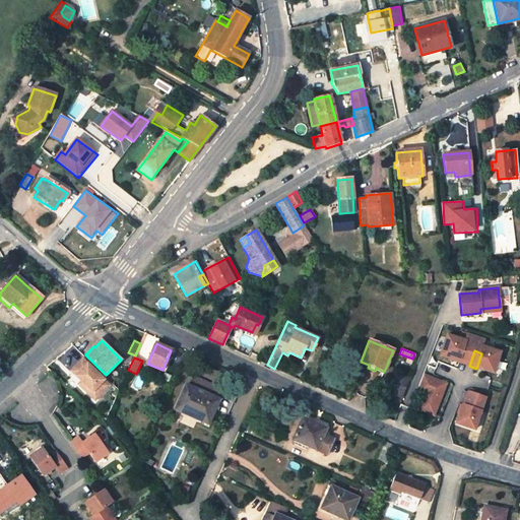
[(82,359),(76,365),(81,370),(75,375),(81,381),(85,385),(82,388),(94,400),(110,385),(82,359)]
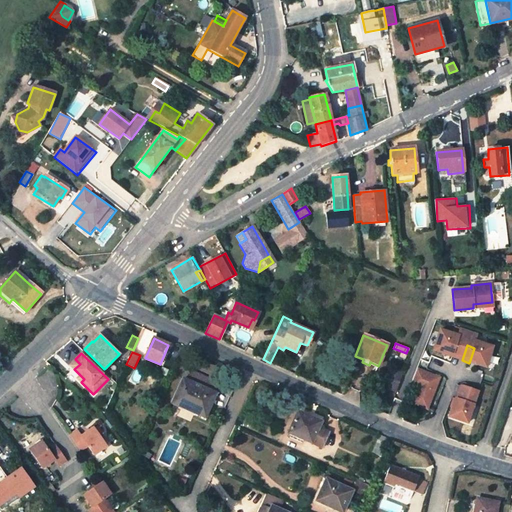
[(70,365),(74,369),(80,364),(75,359),(70,365)]
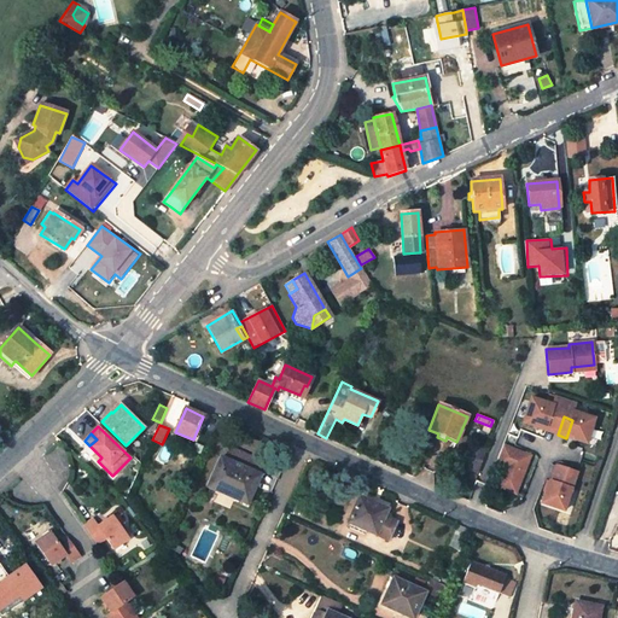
[(523,455),(501,447),(494,465),(502,468),(495,488),(514,495),(519,482),(517,479),(519,474),(522,476),(525,466),(519,464),(523,455)]
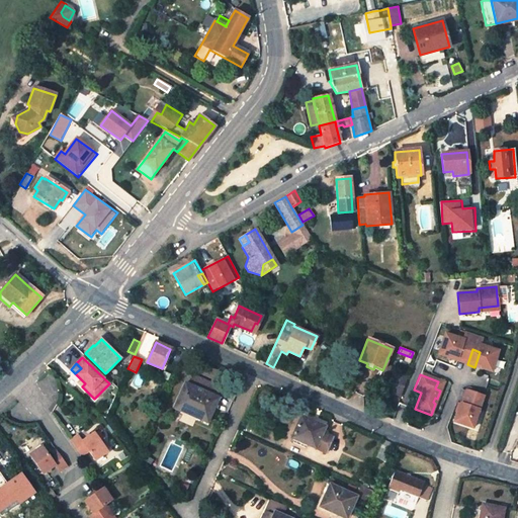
[(193,375),(188,385),(216,398),(221,387),(193,375)]
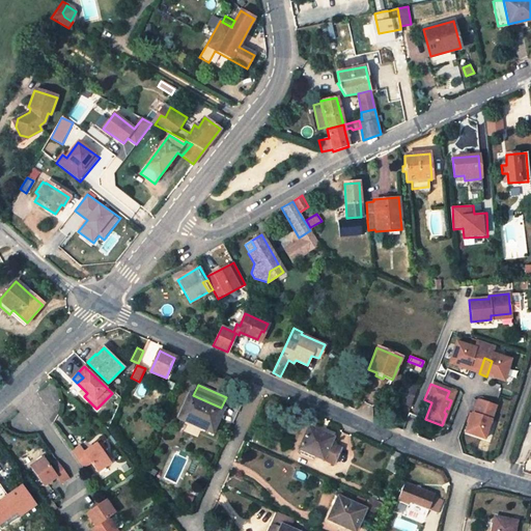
[(500,399),(471,390),(465,408),(494,417),(500,399)]
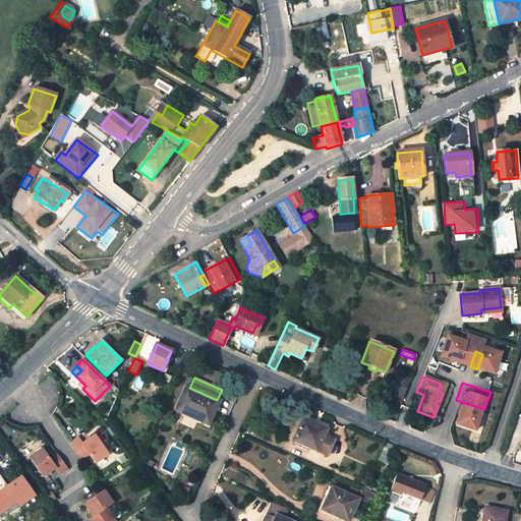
[(177,408),(199,418),(198,420),(209,424),(219,401),(217,400),(189,388),(186,386),(177,408)]
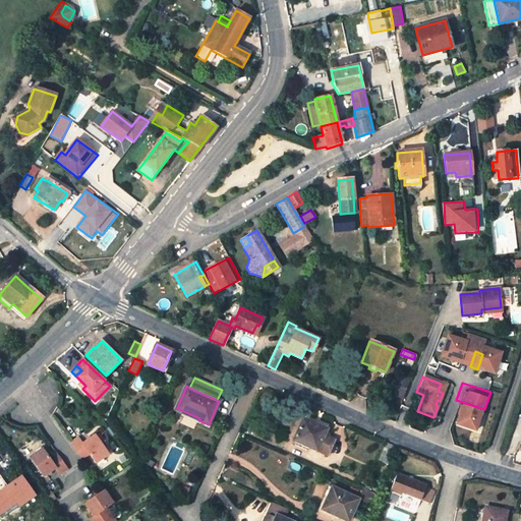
[(392,393),(404,398),(407,391),(395,386),(392,393)]
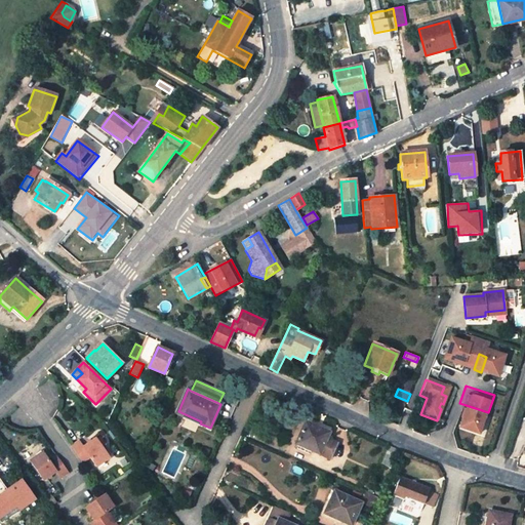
[(487,415),(468,409),(461,428),(481,434),(487,415)]
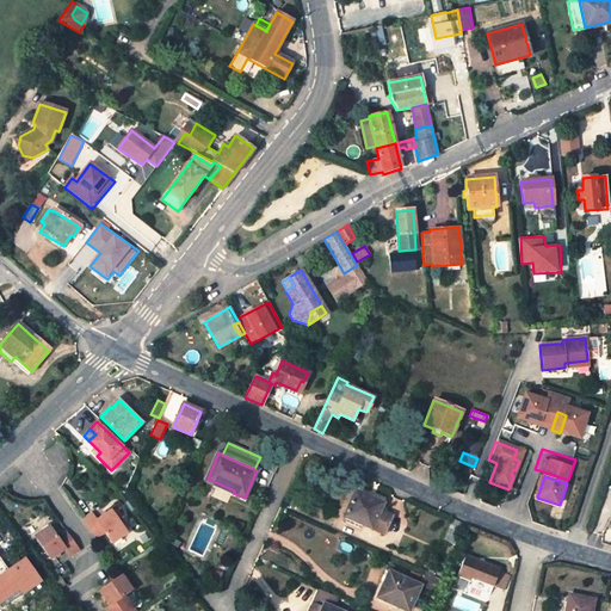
[(234,491),(208,479),(207,482),(233,494),(233,493),(234,491)]
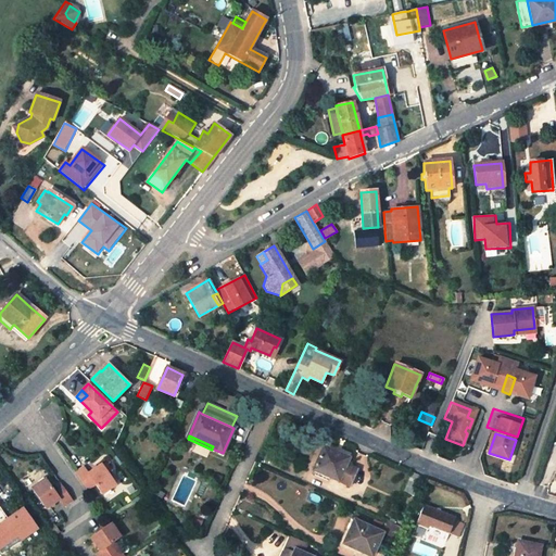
[(328,477),(339,481),(349,487),(356,470),(345,466),(350,458),(324,446),(313,470),(328,477)]
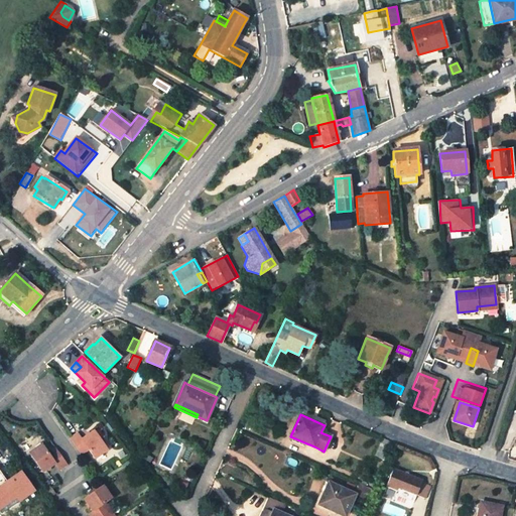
[(107,449),(94,430),(81,439),(77,433),(70,438),(81,455),(89,449),(95,459),(107,449)]
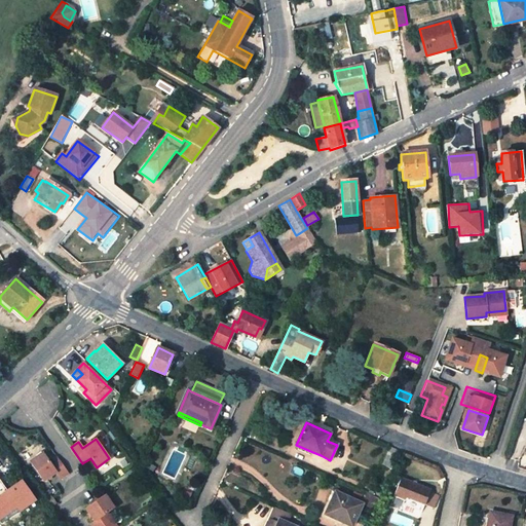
[(310,451),(296,445),(294,448),(309,454),(310,451)]
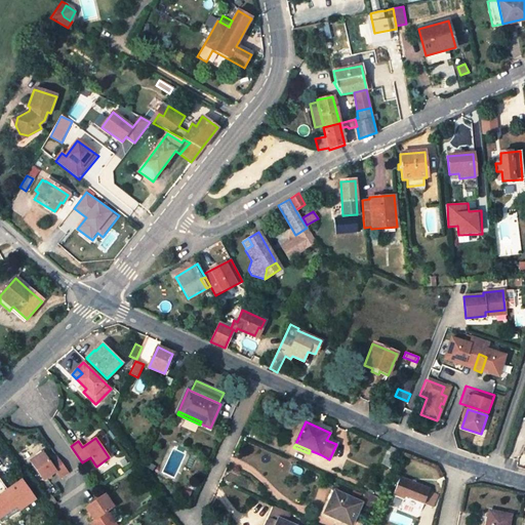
[(389,445),(384,457),(393,461),(398,450),(389,445)]
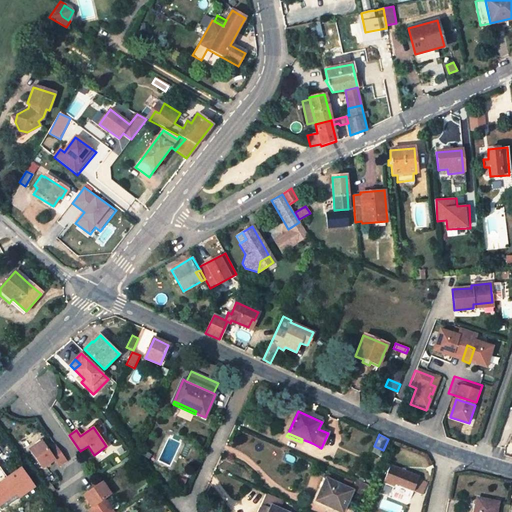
[(29,449),(43,468),(55,460),(59,465),(65,461),(54,445),(48,449),(42,441),(29,449)]
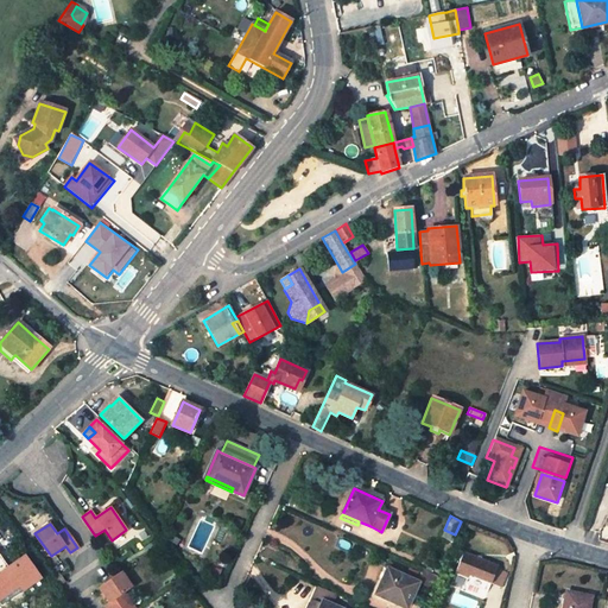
[(444,530),(441,537),(453,542),(455,534),(444,530)]
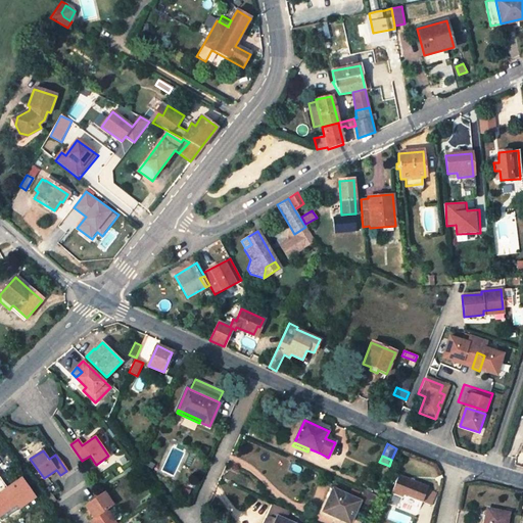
[(398,476),(391,492),(403,497),(405,495),(422,503),(428,488),(398,476)]
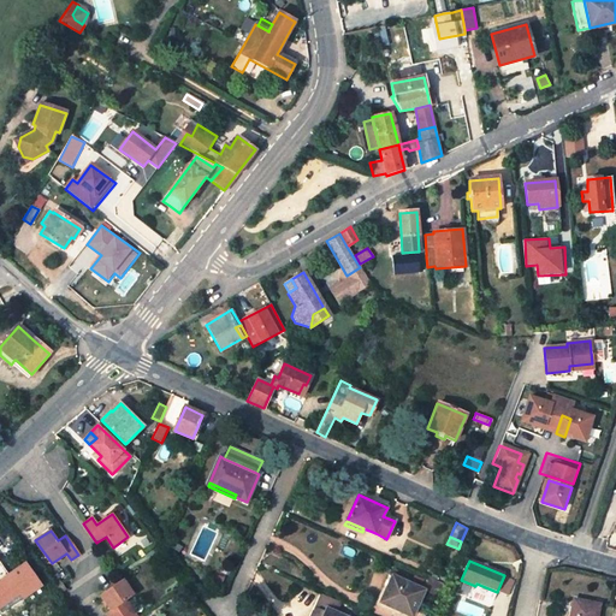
[(0,608),(3,612),(42,587),(29,566),(10,578),(0,562),(0,608)]
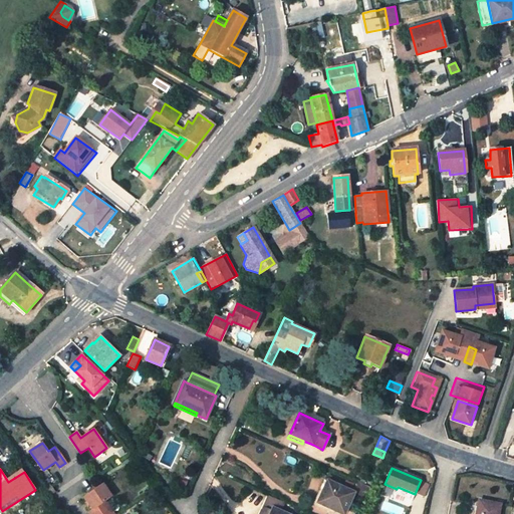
[(324,479),(314,502),(317,503),(327,480),(324,479)]
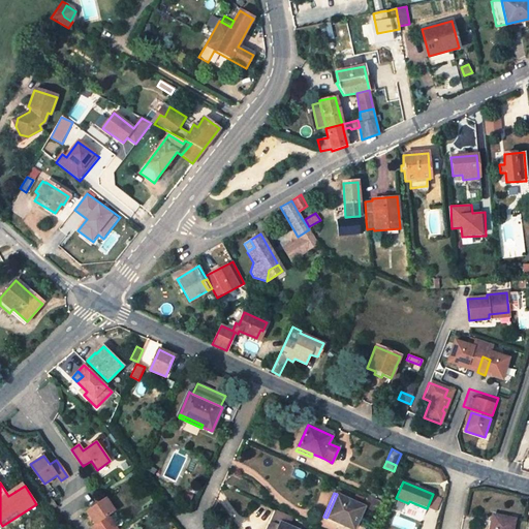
[(327,518),(344,526),(350,528),(353,528),(365,507),(337,494),(327,518)]
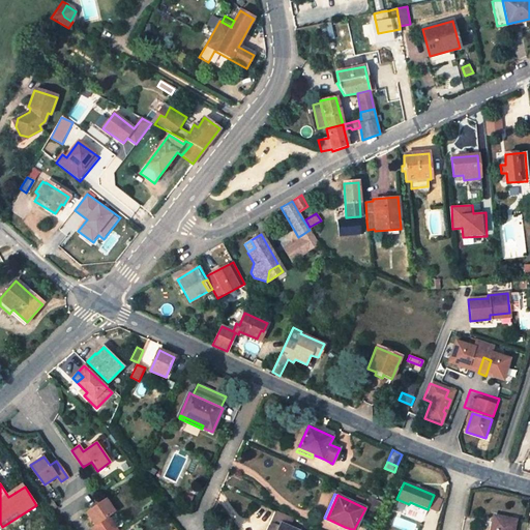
[(363,496),(360,503),(371,506),(367,512),(373,514),(378,502),(363,496)]
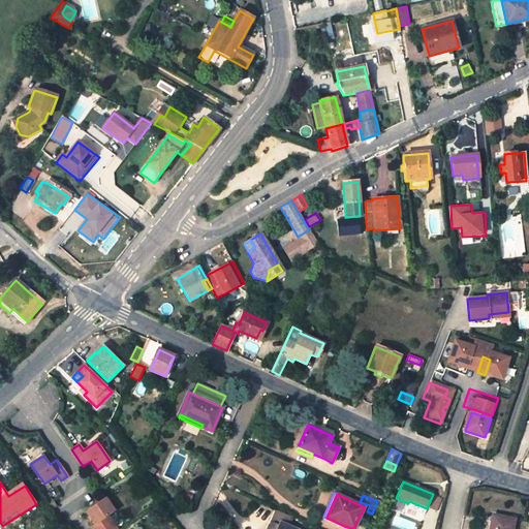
[(105,498),(86,511),(95,524),(91,527),(92,528),(102,528),(113,523),(107,516),(115,510),(105,498)]
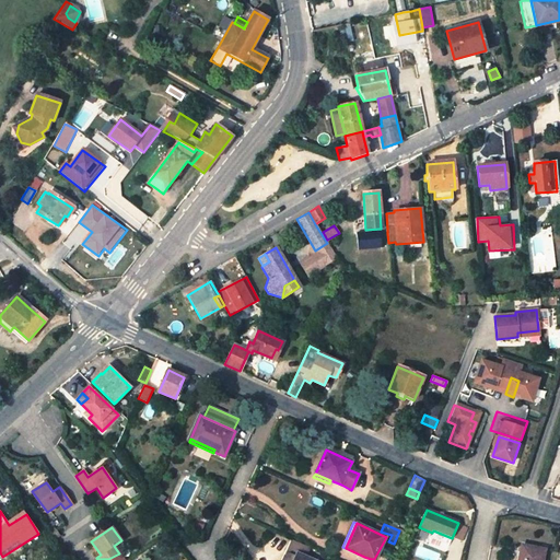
[(47,533),(53,540),(59,536),(54,528),(47,533)]
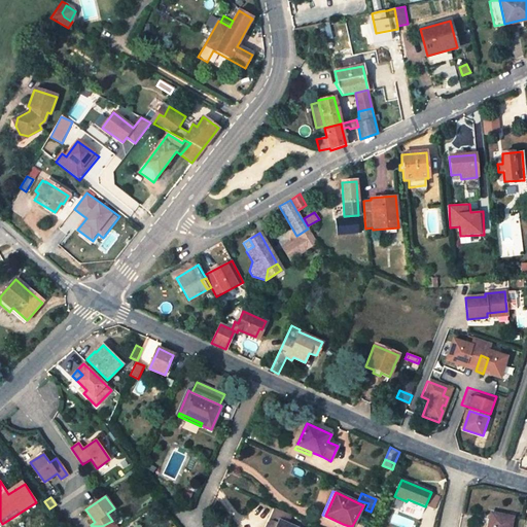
[(425,506),(408,499),(407,501),(405,506),(422,513),(425,506)]
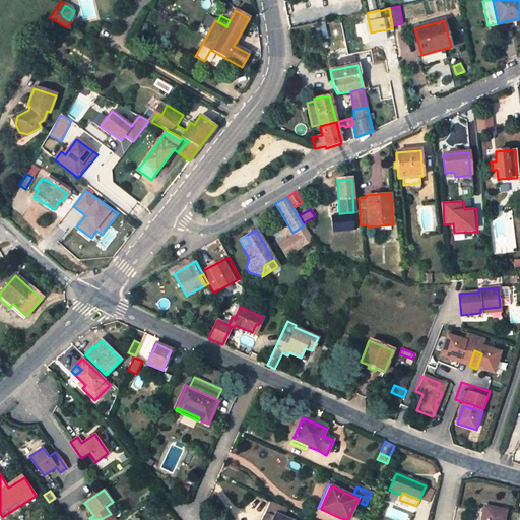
[(287,509),(272,502),(268,515),(265,517),(263,519),(273,519),(276,514),(283,517),(287,509)]
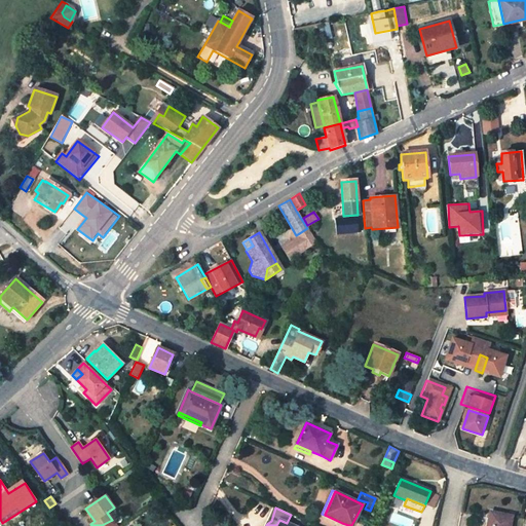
[(510,525),(512,516),(490,512),(487,525),(510,525)]
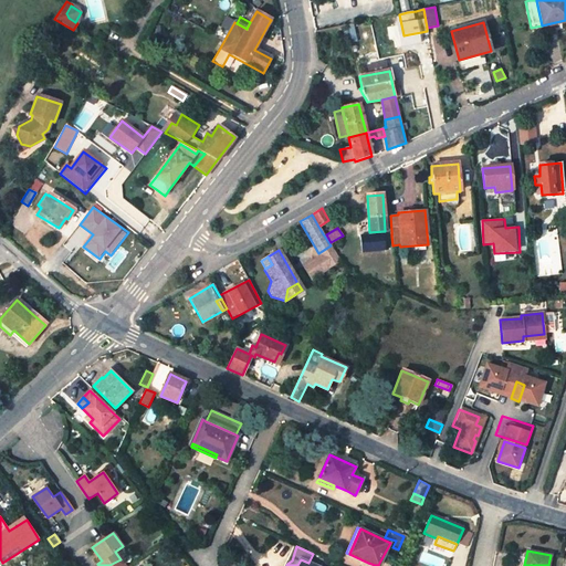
[(367,565),(368,563),(349,554),(346,553),(344,556),(366,565),(367,565)]
